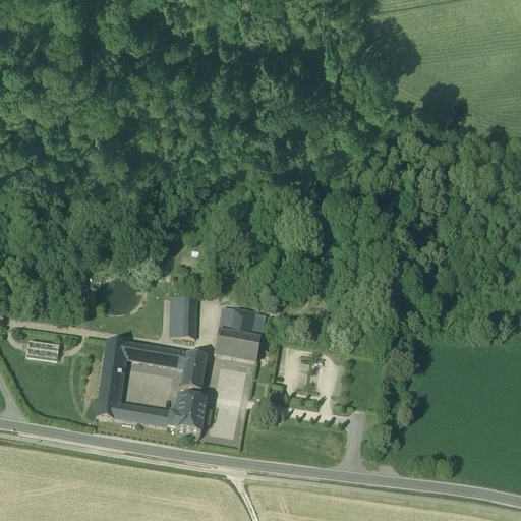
[(170,299),(169,338),(195,342),(196,301),(170,299)]
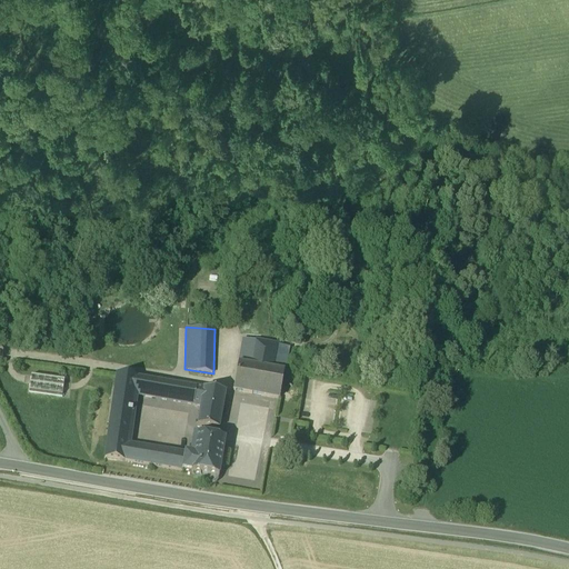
[(280,341),(245,335),(233,390),(280,399),(289,349),(279,347),(280,341)]
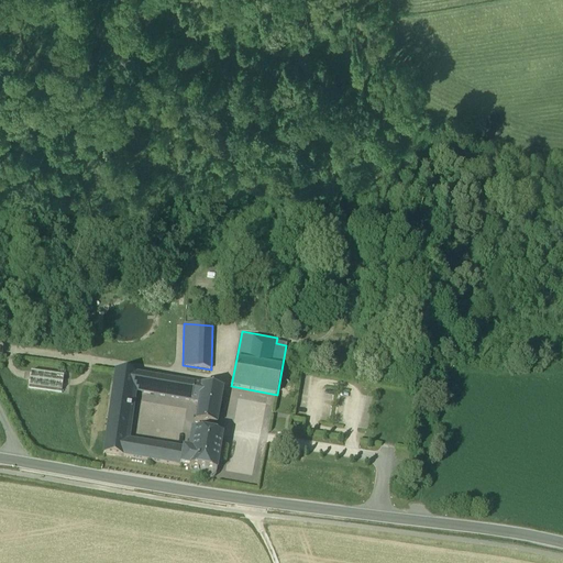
[(145,389),(147,376),(134,374),(116,371),(102,454),(127,457),(129,443),(138,388),(145,389)]
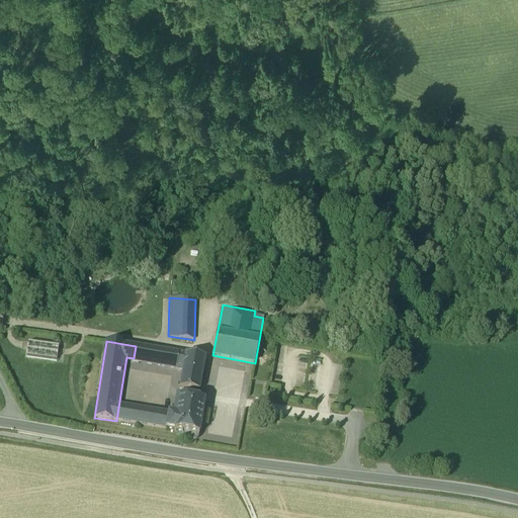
[(57,360),(59,347),(28,342),(26,356),(57,360)]
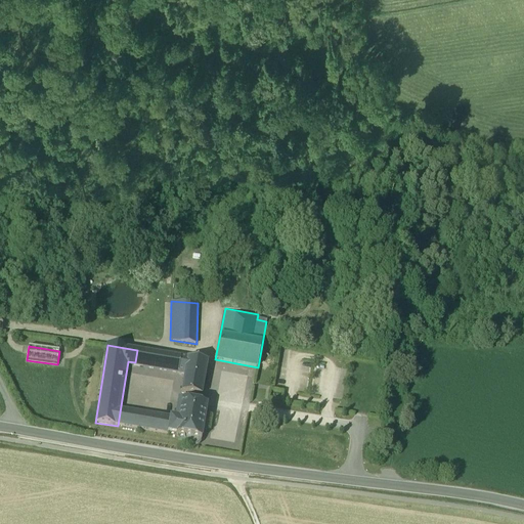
[(194,359),(137,350),(135,362),(185,370),(207,375),(209,361),(194,359)]
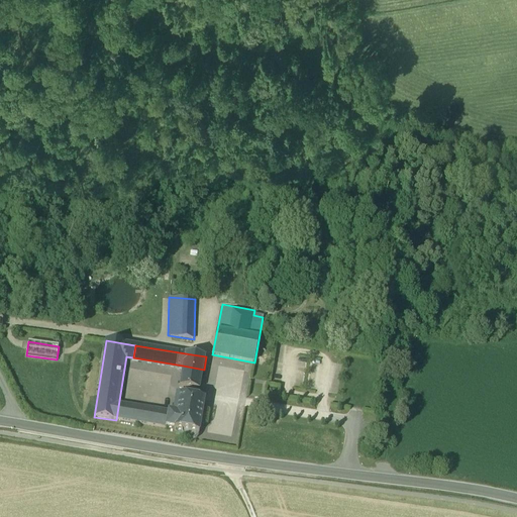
[(204,370),(183,366),(180,385),(201,388),(204,370)]
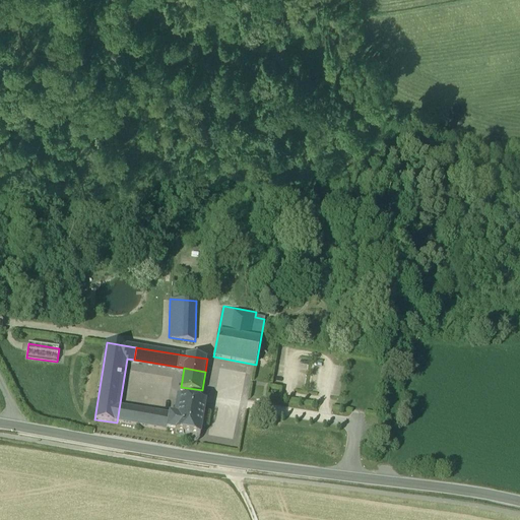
[(168,416),(166,431),(183,434),(183,438),(184,441),(186,443),(190,444),(193,444),(196,443),(198,440),(200,437),(205,403),(179,398),(176,418),(168,416)]
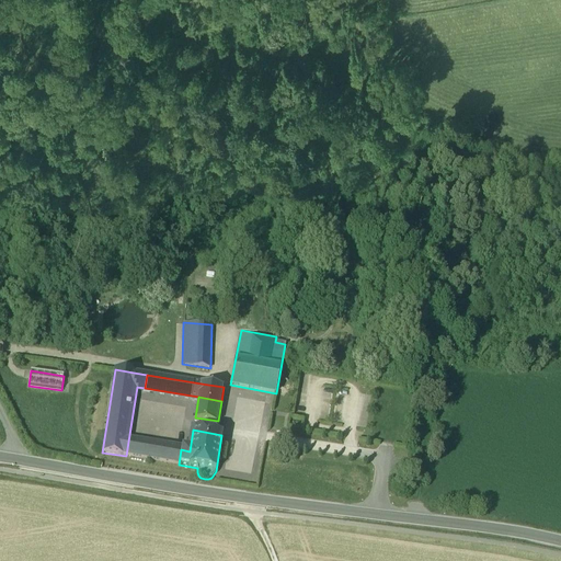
[(181,449),(128,442),(126,456),(179,465),(181,449)]
